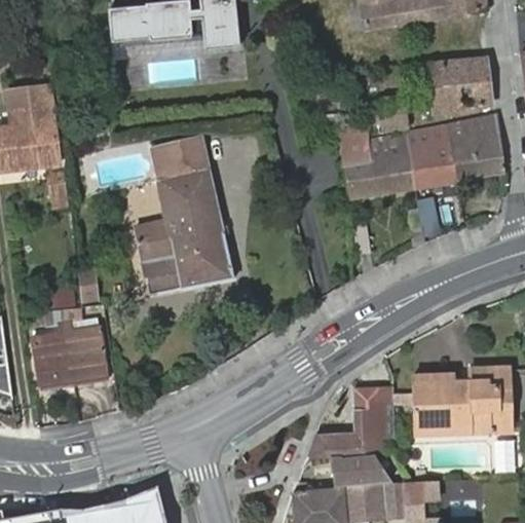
[(205,47),(241,43),(237,0),(199,0),(199,3),(190,4),(190,0),(112,6),(115,41),(151,38),(151,41),(191,37),(189,13),(202,12),(205,47)]
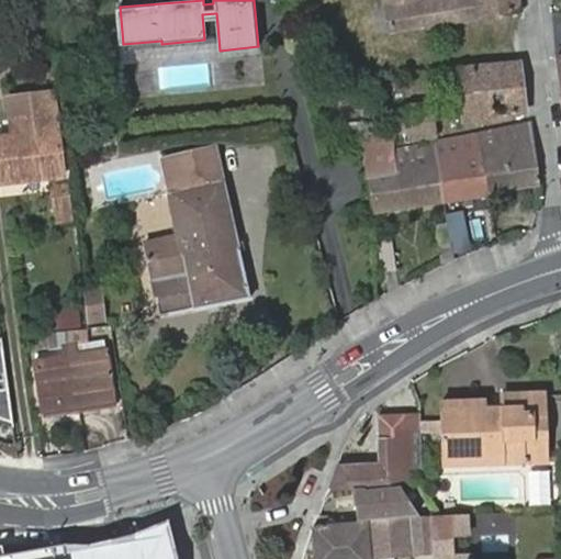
[(392,4),(395,30),(422,24),(418,0),(392,4)]
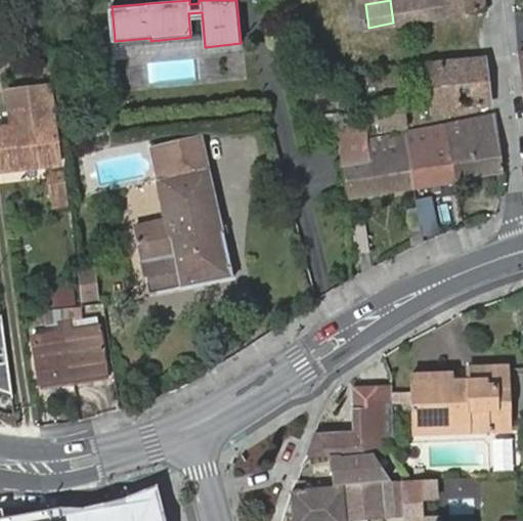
[(449,14),(447,0),(393,0),(390,0),(393,23),(449,14)]
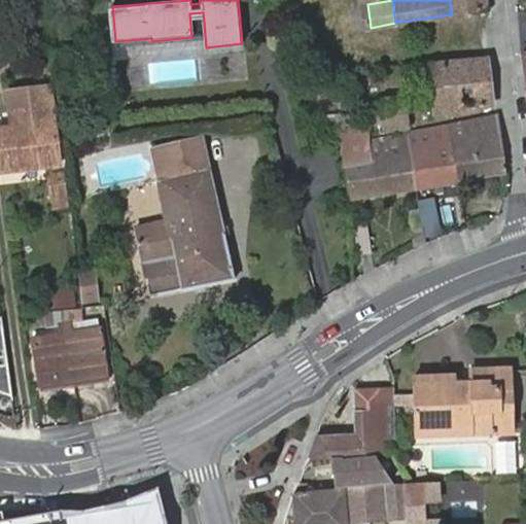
[(486,8),(484,0),(450,0),(452,14),(486,8)]
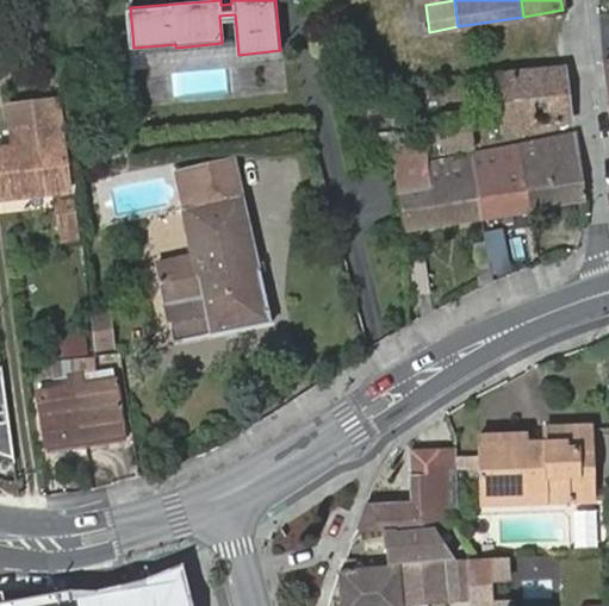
[(560,66),(473,75),(474,88),(497,87),(502,127),(569,120),(560,66)]
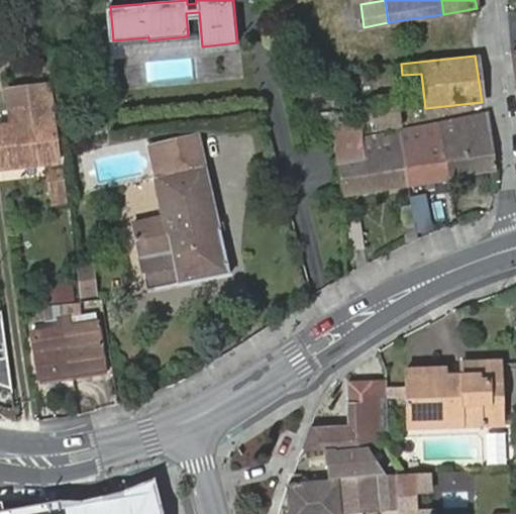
[(47,83),(5,88),(9,122),(0,123),(0,165),(57,159),(47,83)]
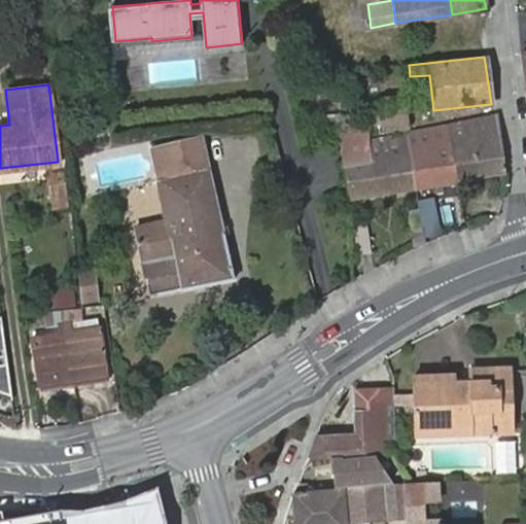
[(377,102),(380,129),(408,125),(405,99),(377,102)]
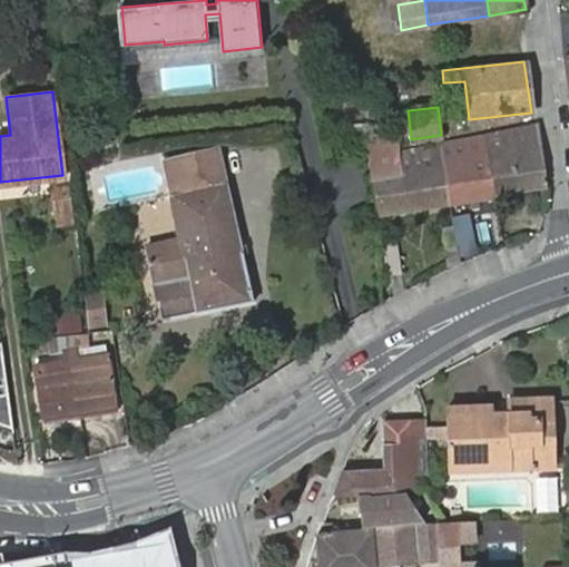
[(539,125),(445,138),(453,199),(546,185),(539,125)]
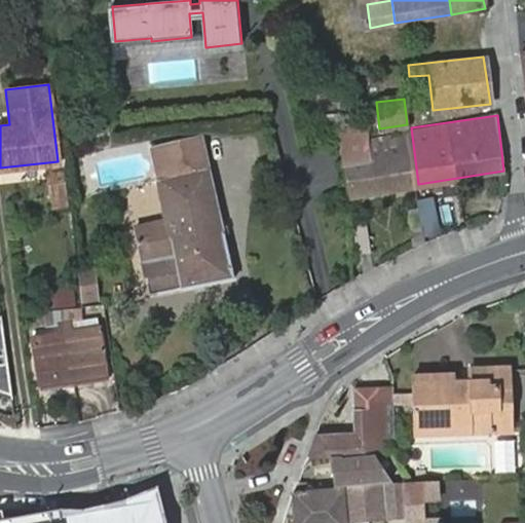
[(371,133),(370,119),(339,123),(346,161),(348,162),(348,166),(375,163),(371,133)]
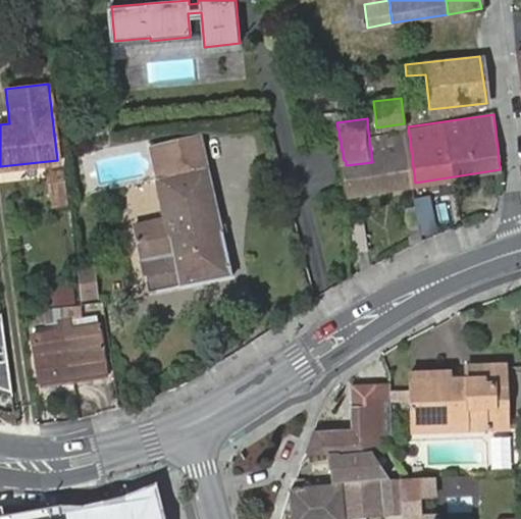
[(346,165),(349,192),(415,183),(408,126),(368,132),(372,162),(346,165)]
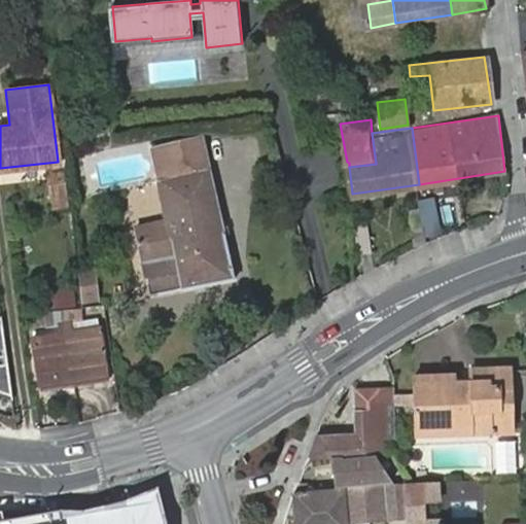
[(167,176),(159,178),(167,219),(136,226),(150,295),(234,278),(205,135),(161,144),(167,176)]
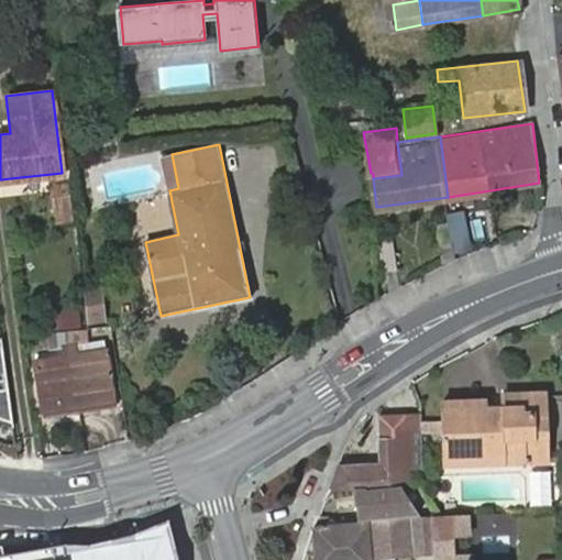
[(163,156),(169,190),(178,188),(172,154),(163,156)]
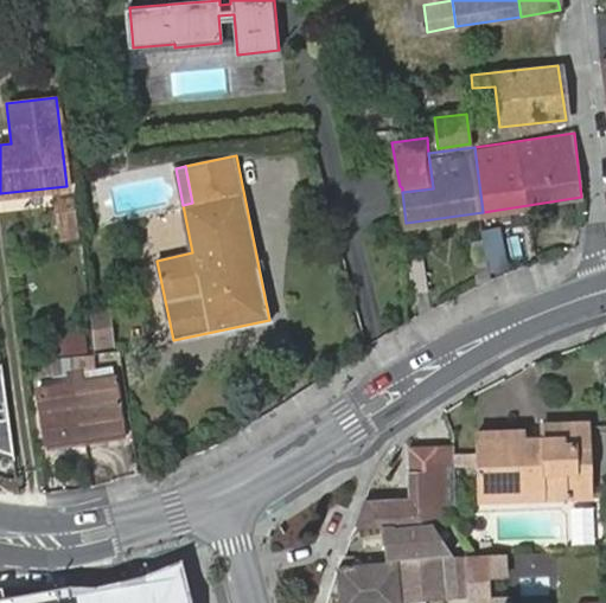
[(74,199),(57,200),(63,237),(78,236),(74,199)]
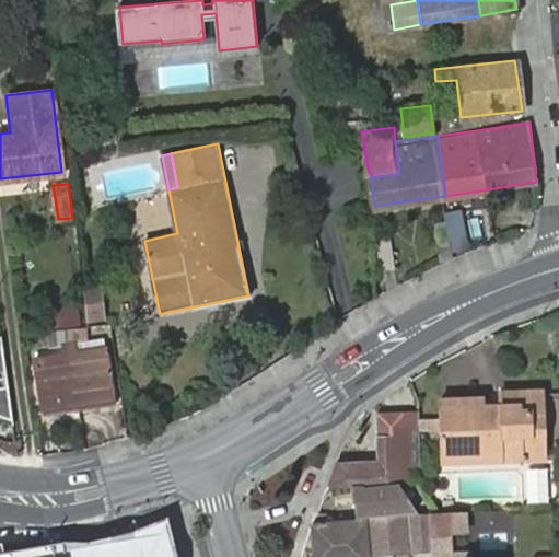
[(463,210),(447,212),(451,239),(451,247),(467,245),(463,210)]
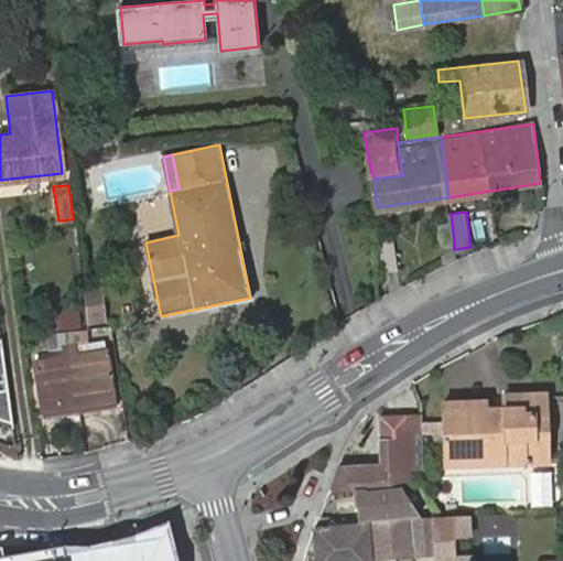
[(439,223),(445,261),(455,256),(454,249),(454,240),(451,220),(439,223)]
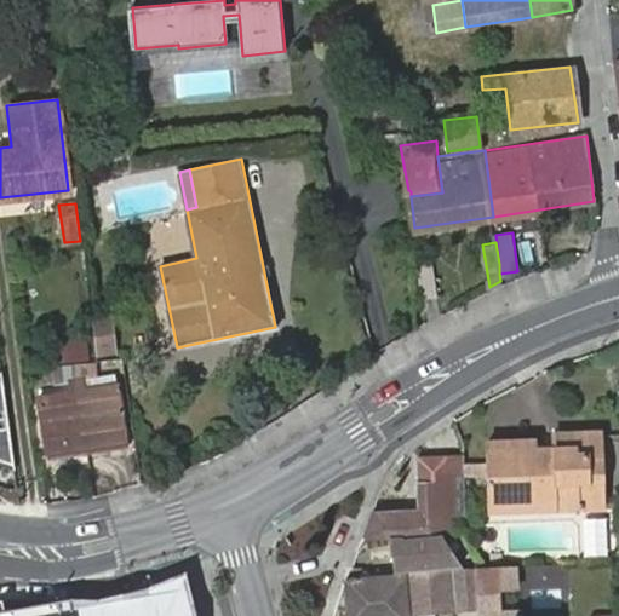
[(434,260),(417,262),(422,299),(439,297),(434,260)]
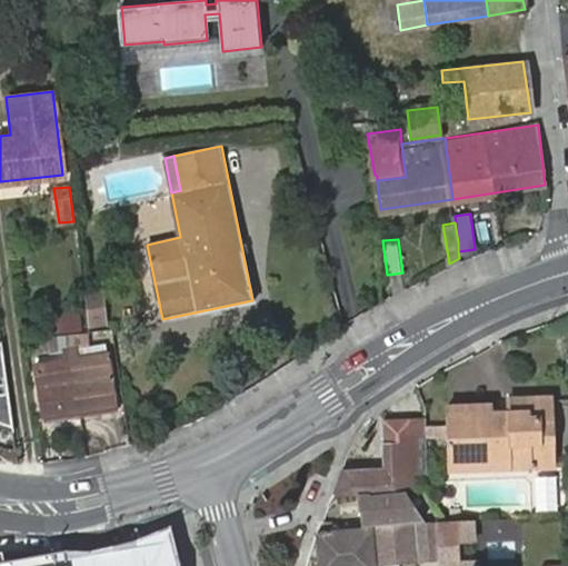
[(101,290),(88,291),(91,325),(106,323),(101,290)]
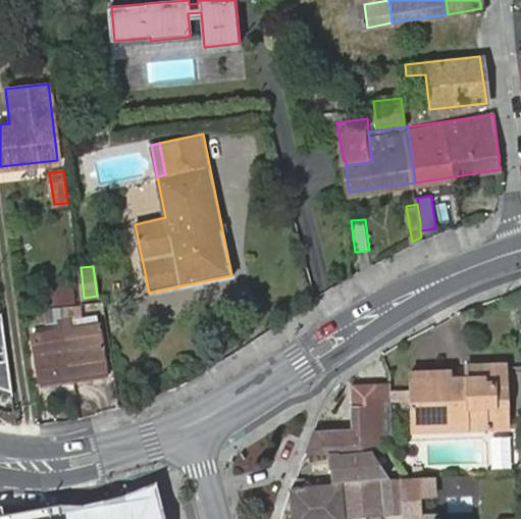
[(72,286),(49,289),(51,304),(74,301),(72,286)]
